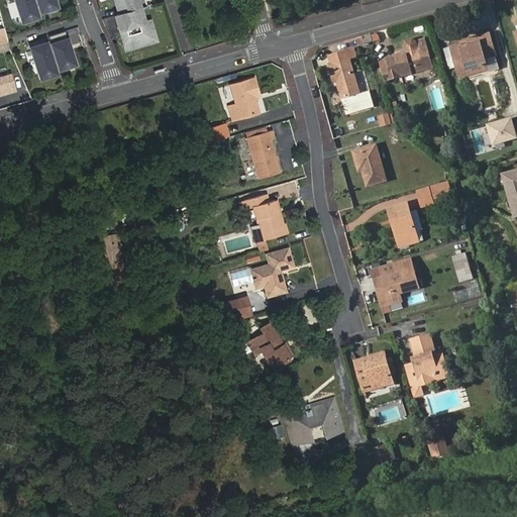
[(9,0),(16,20),(25,17),(24,14),(31,11),(27,0),(9,0)]
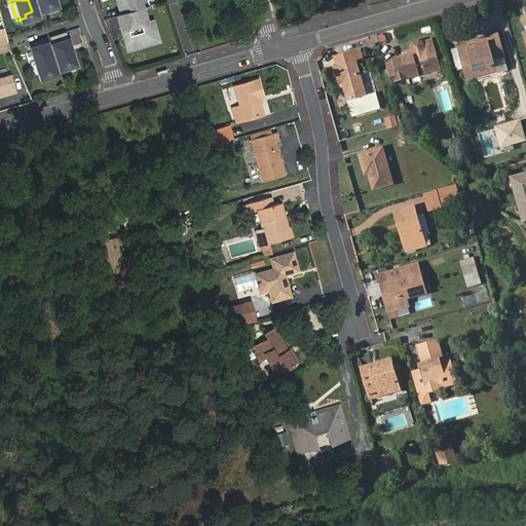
[(32,0),(36,12),(52,7),(49,0),(32,0)]
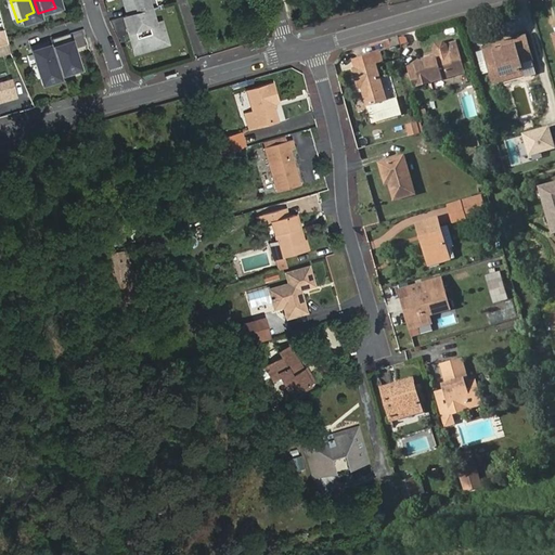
[(123,0),(128,15),(124,16),(129,31),(132,34),(133,38),(131,40),(133,48),(159,39),(155,23),(151,9),(157,7),(155,0),(123,0)]
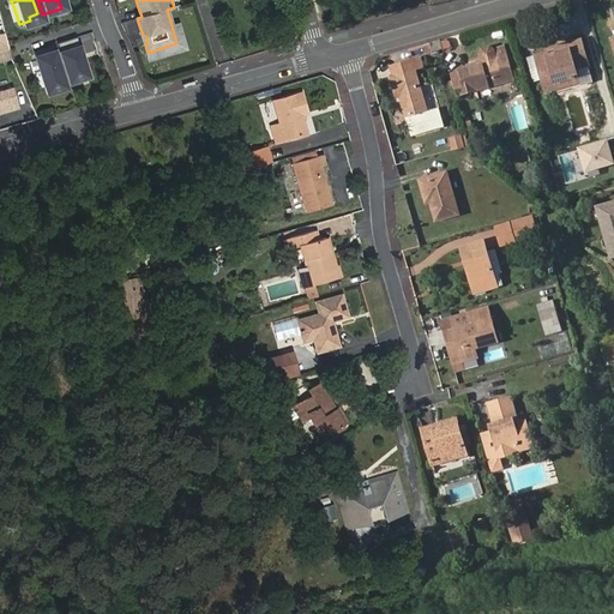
[(178,23),(172,25),(176,43),(148,53),(150,59),(186,48),(178,23)]
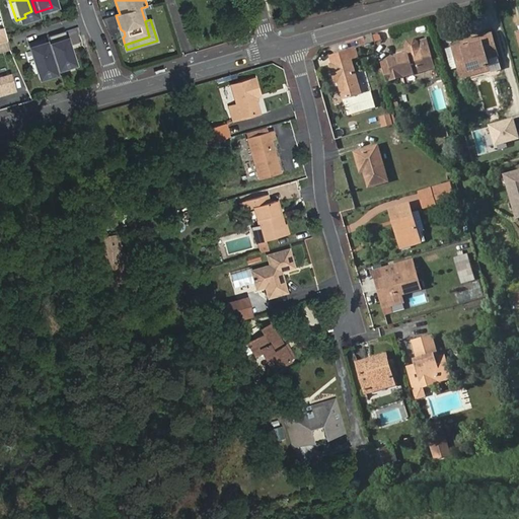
[(60,32),(44,38),(54,71),(70,65),(60,32)]
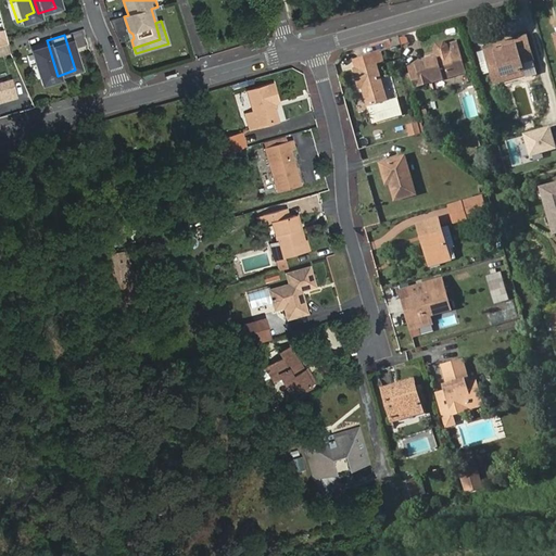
[(403,49),(401,38),(399,38),(389,41),(391,50),(391,52),(392,51),(395,51),(396,50),(403,49)]
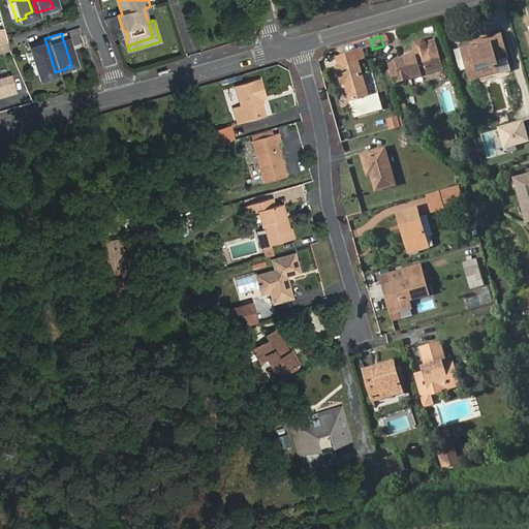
[(472,52),(470,48),(462,52),(470,83),(479,80),(477,74),(497,68),(496,62),(506,59),(500,37),(486,41),(488,47),(472,52)]
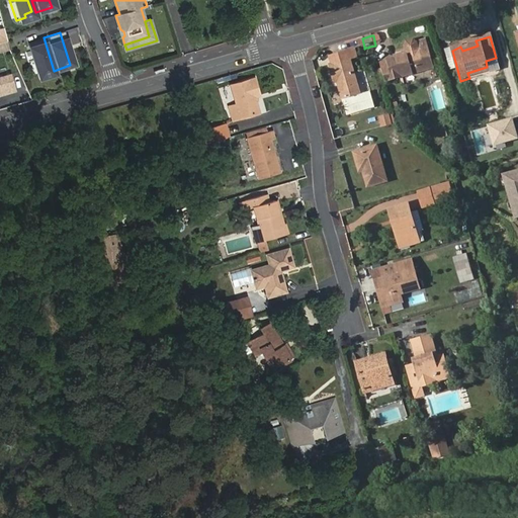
[(460,46),(460,47),(462,51),(478,46),(476,40),(460,46)]
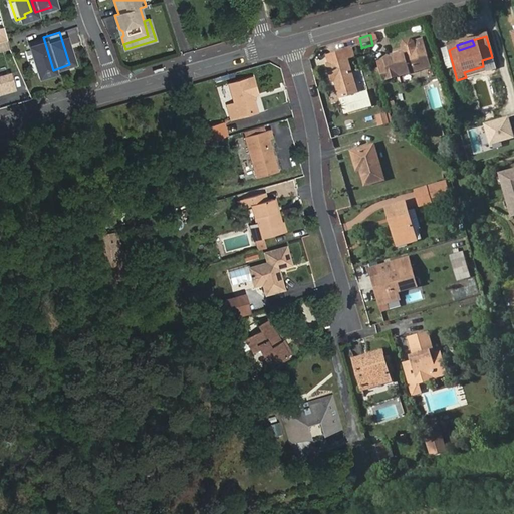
[(32,41),(23,43),(34,79),(43,76),(42,73),(49,70),(41,43),(33,45),(32,41)]
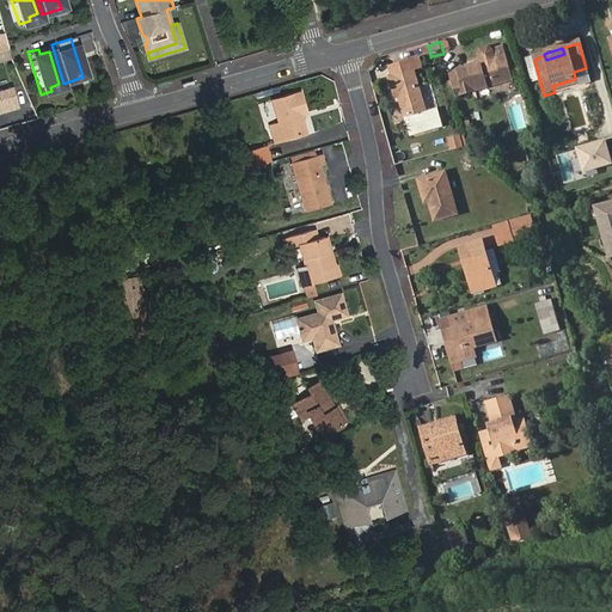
[(448,75),(454,98),(513,83),(503,50),(490,53),(487,49),(478,51),(477,56),(478,65),(479,67),(465,71),(448,75)]
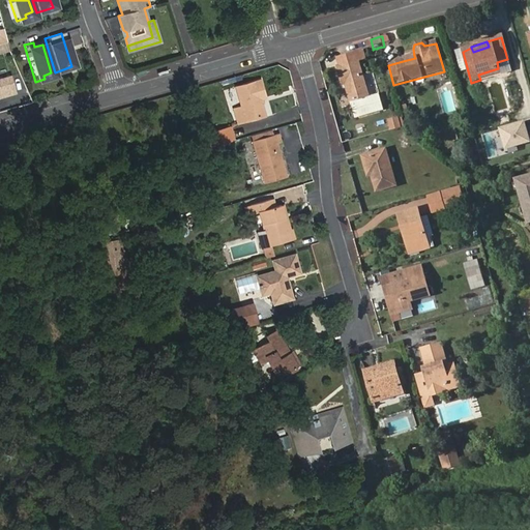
[(335,69),(341,86),(345,85),(354,120),(383,112),(378,94),(367,98),(357,63),(364,61),(361,52),(336,58),(340,68),(335,69)]
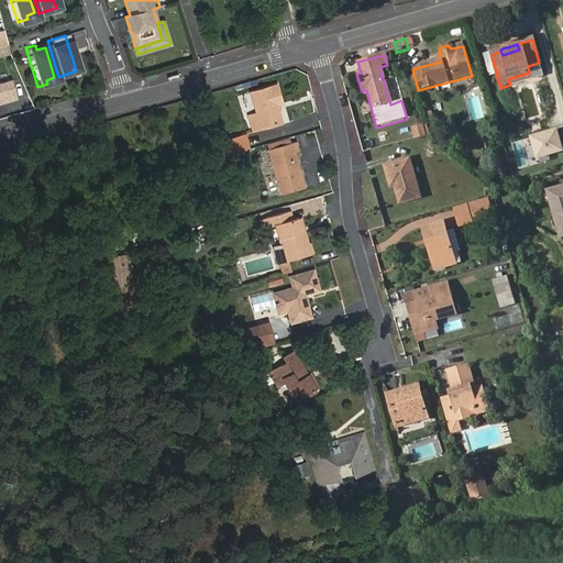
[(508,79),(510,85),(531,79),(529,73),(508,79)]
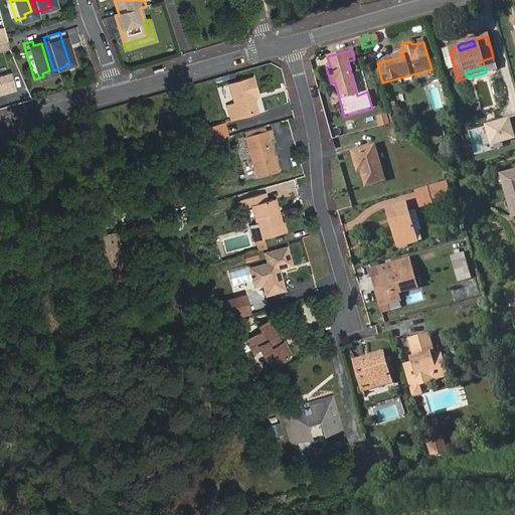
[(0,92),(12,90),(8,73),(0,75),(0,92)]
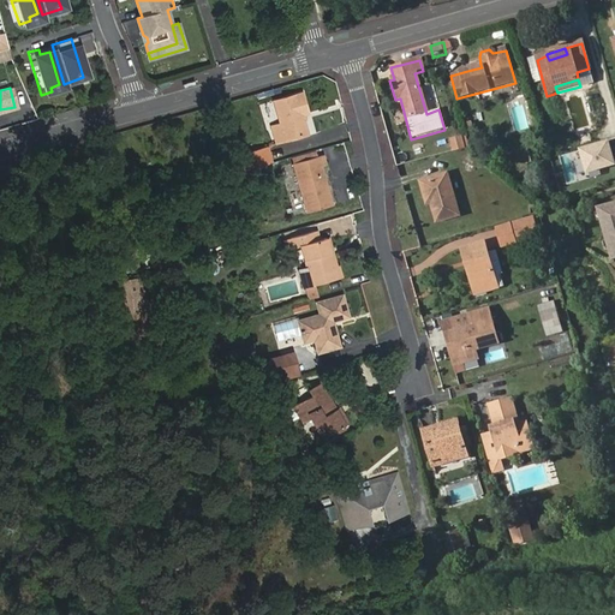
[(273,103),(279,126),(270,129),(275,144),(305,136),(300,118),(306,115),(300,95),(273,103)]
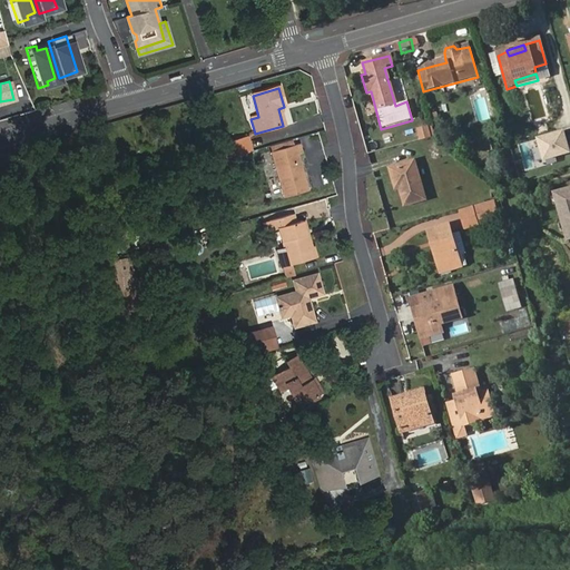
[(418,139),(430,137),(429,125),(416,127),(418,139)]
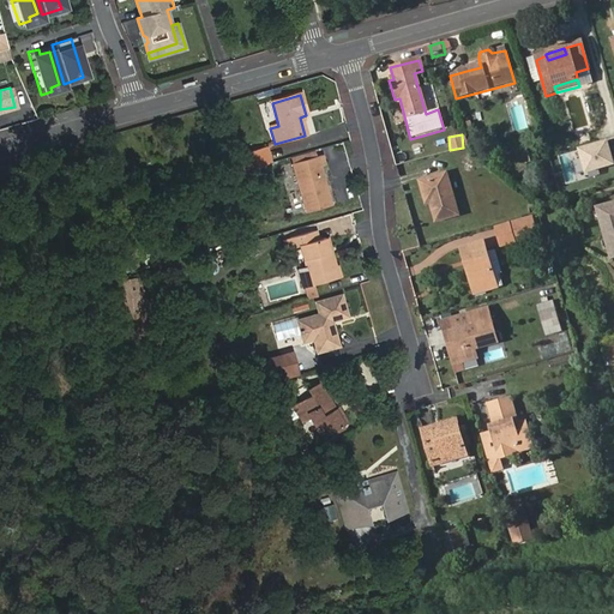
[(613,156),(609,138),(577,146),(585,175),(613,167),(613,156)]
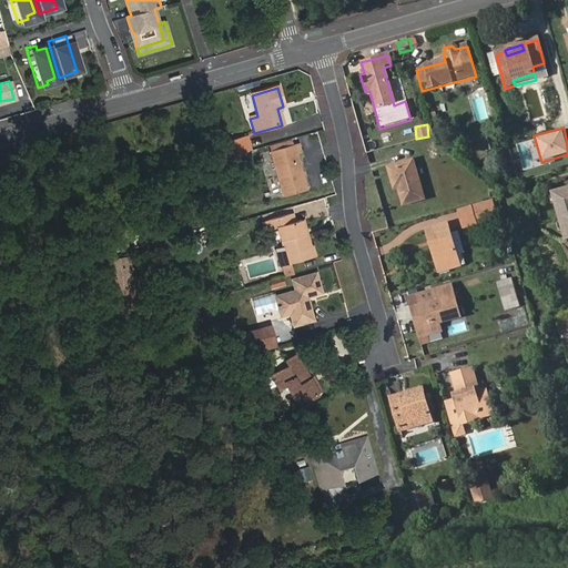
[(222,146),(225,160),(251,152),(246,139),(222,146)]
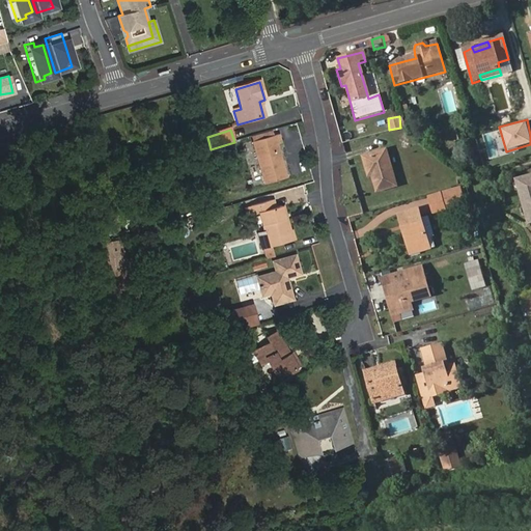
[(251,143),(262,185),(284,178),(275,145),(279,144),(276,136),(251,143)]
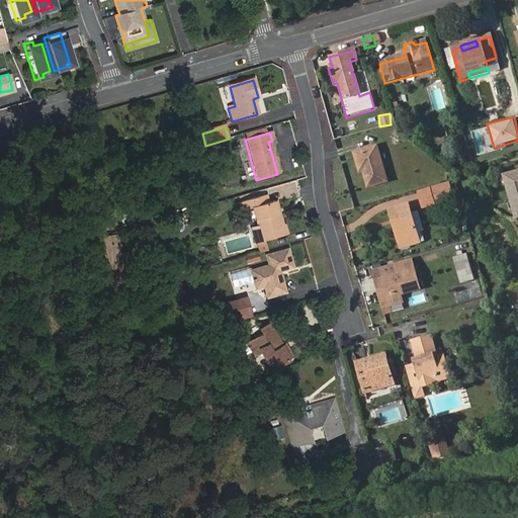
[(352,150),(356,167),(361,166),(362,170),(366,185),(384,180),(374,144),(352,150)]
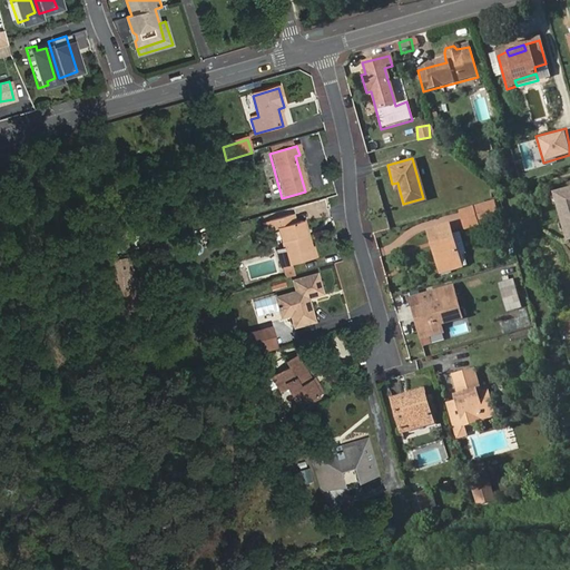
[(128,178),(102,186),(105,195),(130,187),(128,178)]
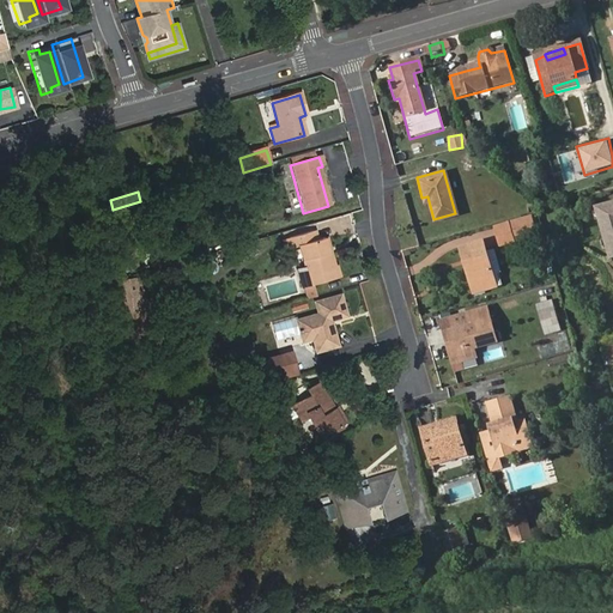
[(612,199),(598,204),(612,255),(612,199)]
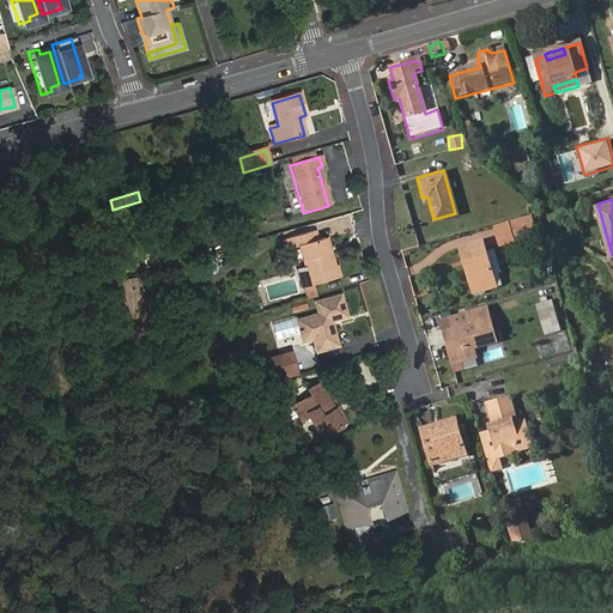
[(528,218),(509,224),(515,242),(534,236),(528,218)]
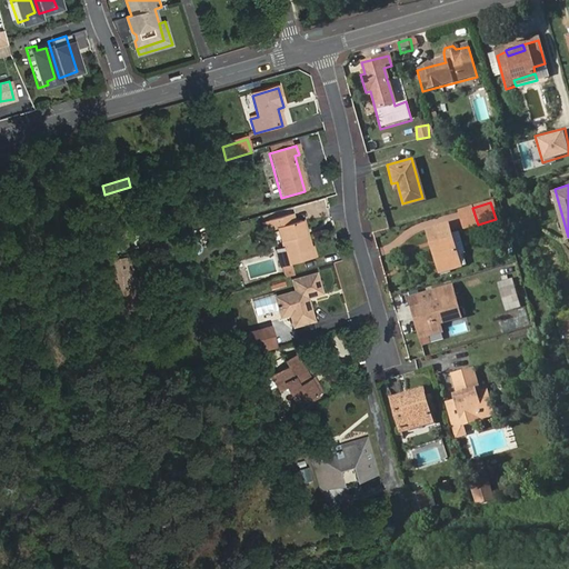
[(290,226),(287,217),(267,222),(269,232),(276,230),(288,266),(280,268),(283,279),(293,277),(290,265),(310,259),(307,249),(300,222),(295,223),(290,226)]
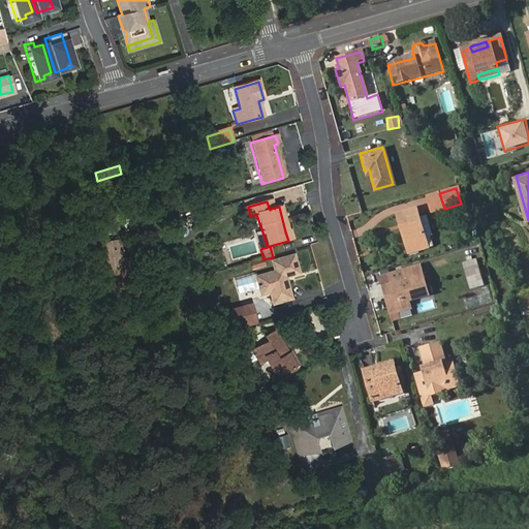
[(397,214),(400,223),(405,222),(407,228),(401,230),(405,244),(423,239),(414,209),(397,214)]
